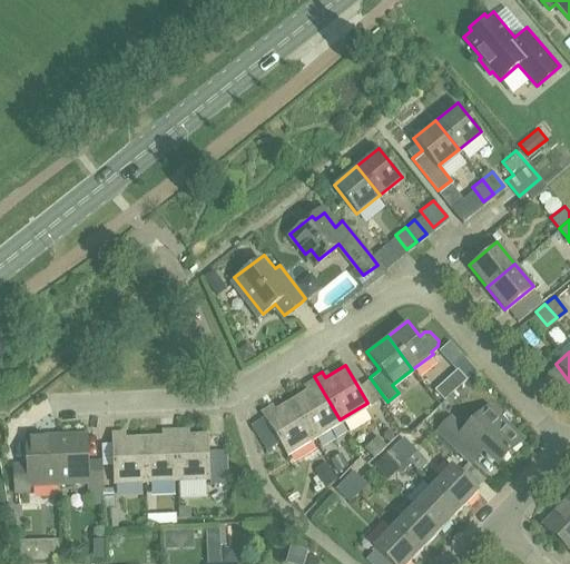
[(444,396),(468,376),(458,365),(435,386),(444,396)]
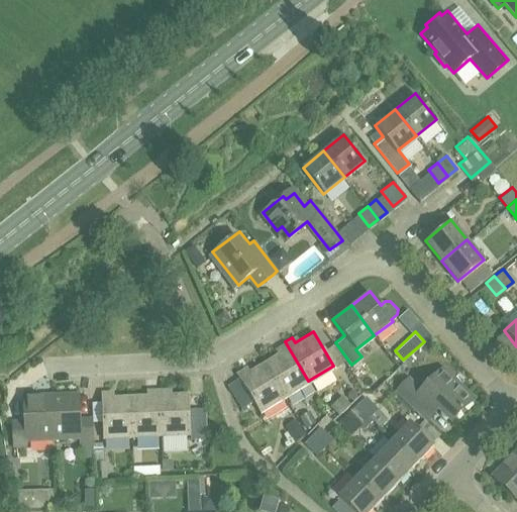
[(263,362),(283,396),(308,381),(285,341),(278,346),(281,351),(263,362)]
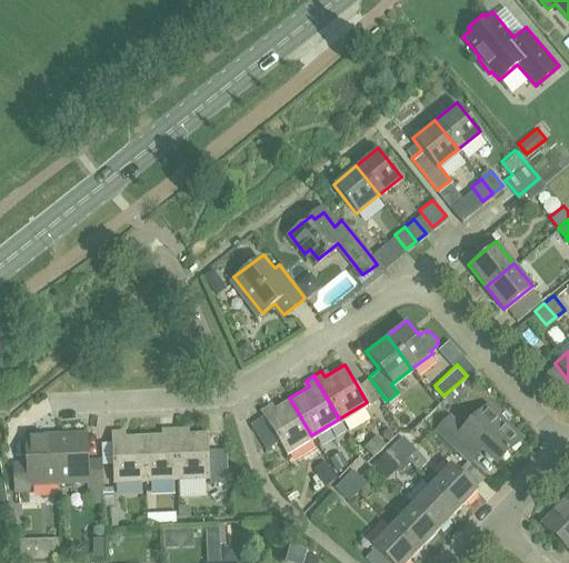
[(285,452),(311,435),(289,398),(270,410),(267,404),(259,409),(285,452)]
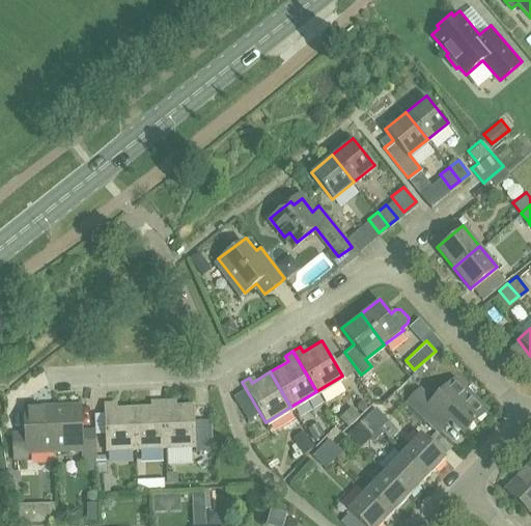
[(422,384),(411,396),(407,399),(439,432),(454,416),(467,427),(488,405),(456,375),(435,396),(422,384)]
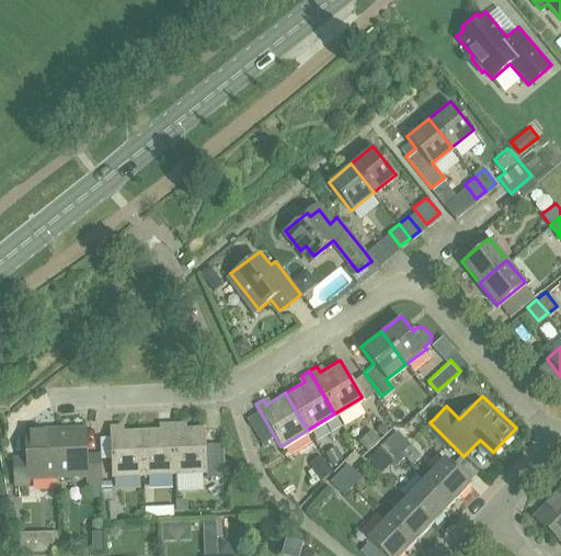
[(142,428),(144,473),(174,472),(173,421),(164,422),(164,428),(142,428)]
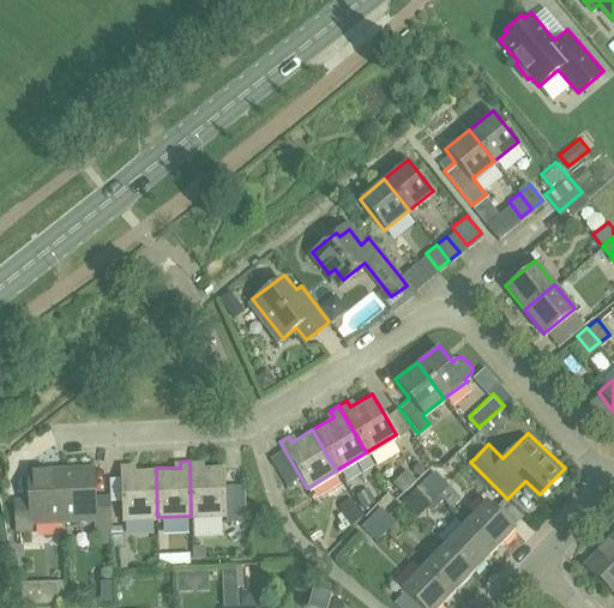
[(190,461),(191,516),(226,515),(224,467),(199,468),(199,461),(190,461)]
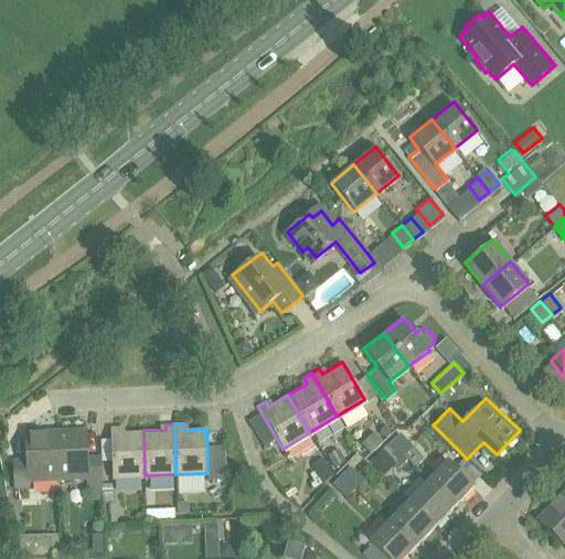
[(113,476),(145,475),(144,430),(121,431),(120,426),(110,427),(113,476)]
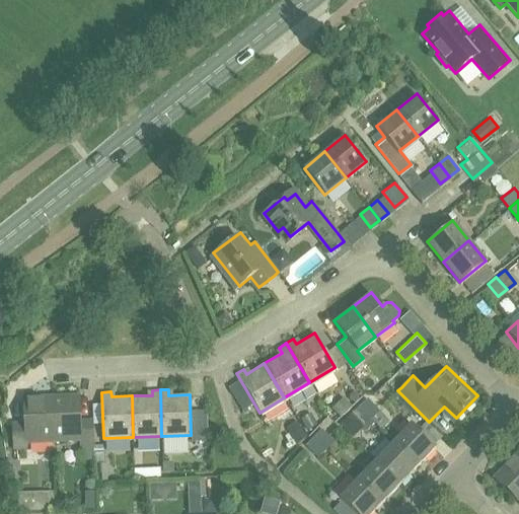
[(51,393),(53,440),(80,439),(80,444),(92,443),(91,418),(79,418),(78,392),(51,393)]
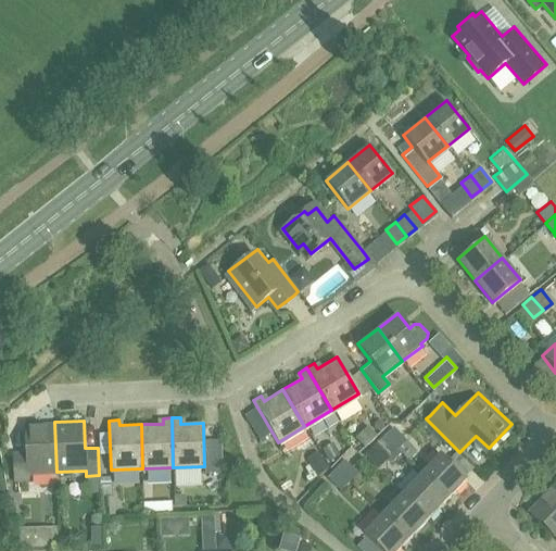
[(368,421),(355,434),(365,443),(377,431),(368,421)]
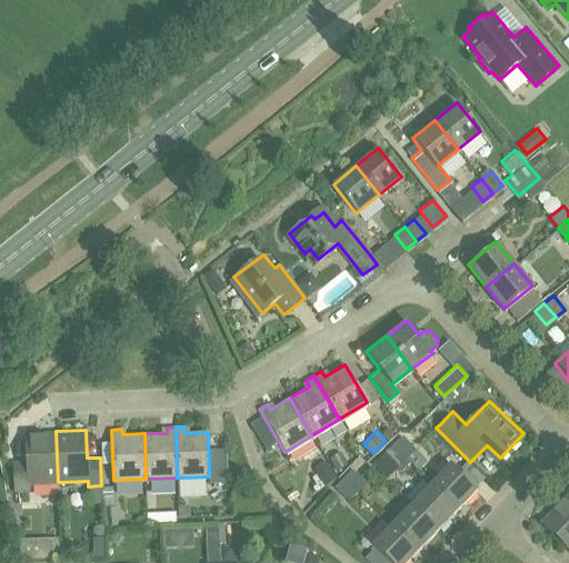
[(58,482),(56,431),(27,433),(28,461),(13,461),(15,490),(29,489),(28,483),(58,482)]
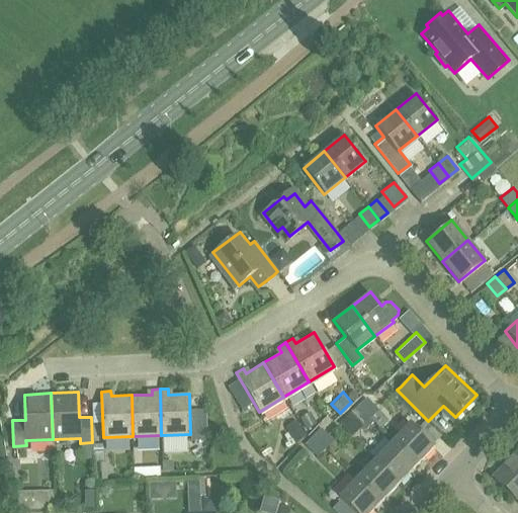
[(365,397),(357,404),(369,416),(372,419),(373,418),(380,424),(386,418),(377,409),(365,397)]
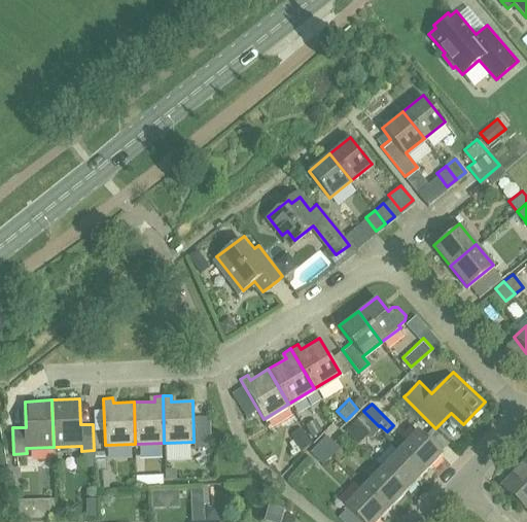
[(379,426),(376,423),(363,411),(355,419),(367,431),(369,430),(372,433),(379,426)]
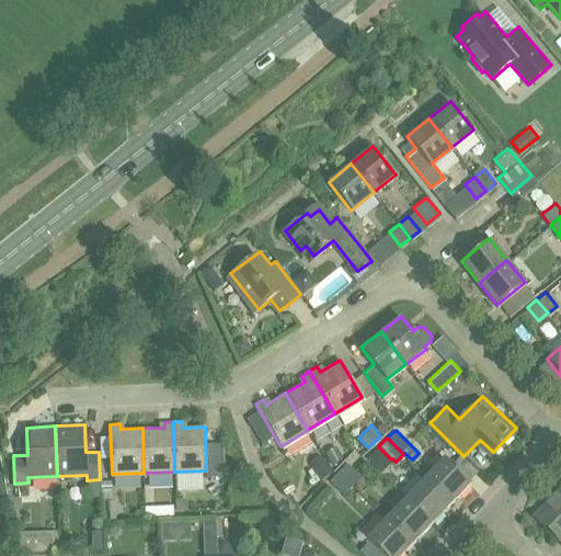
[(343,455),(335,442),(324,449),(331,462),(343,455)]
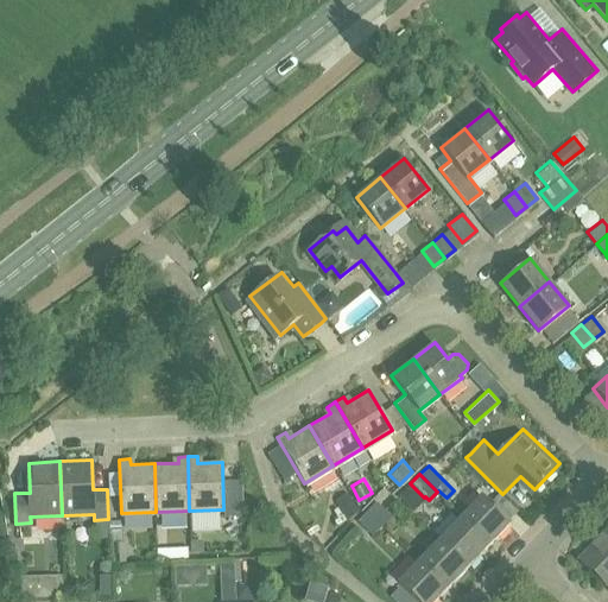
[(335,496),(347,515),(360,507),(348,488),(335,496)]
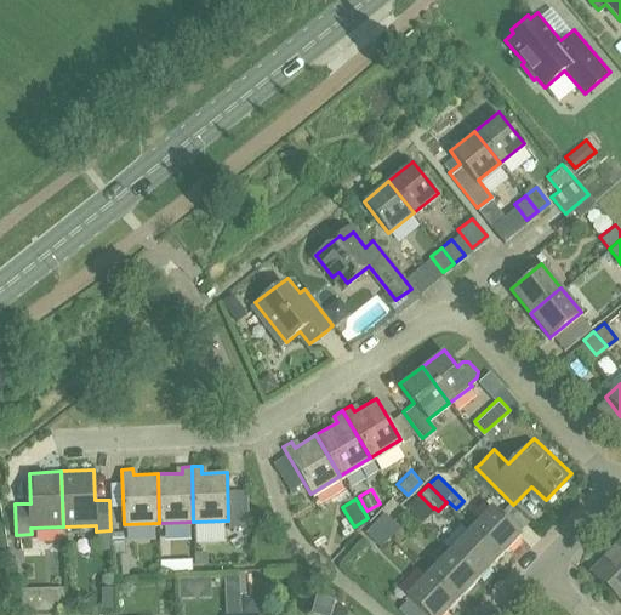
[(471,529),(499,556),(519,534),(491,507),(471,529)]
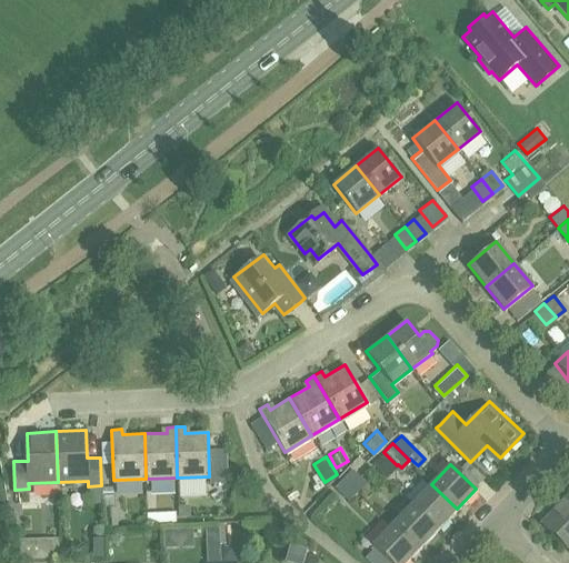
[(342,476),(356,490),(365,481),(351,468),(342,476)]
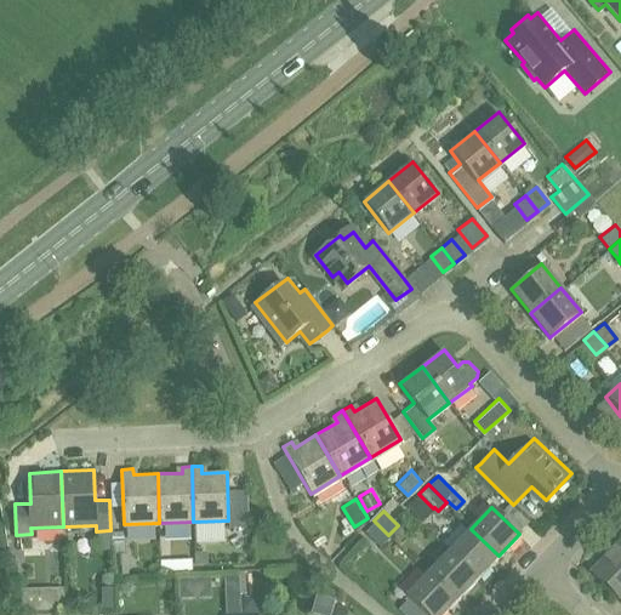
[(374,520),(364,530),(379,545),(388,535),(374,520)]
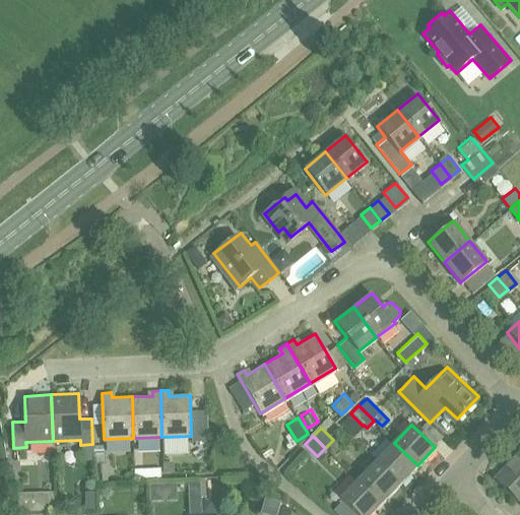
[(376,461),(399,484),(417,465),(394,443),(376,461)]
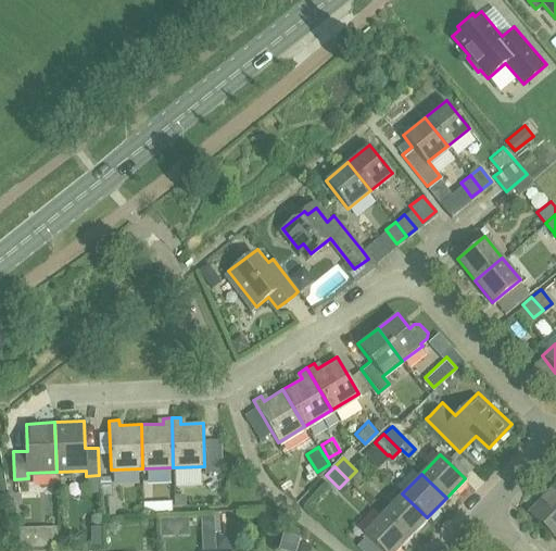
[(555,483),(530,510),(553,530),(555,526),(555,483)]
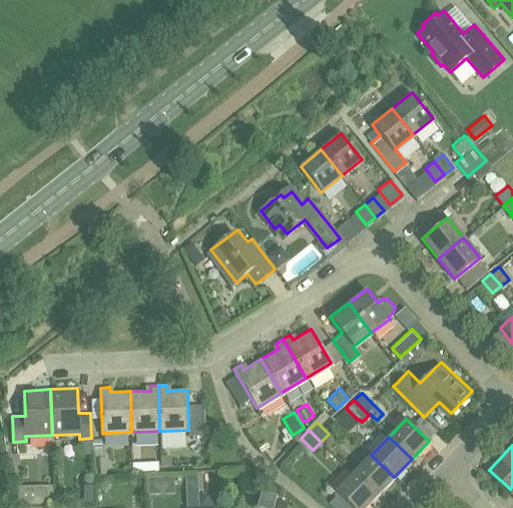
[(95,454),(95,471),(106,471),(105,454),(103,454),(95,454)]
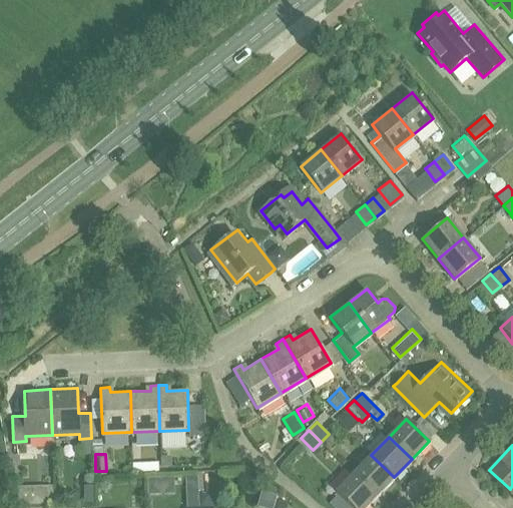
[(394,477),(371,455),(353,473),(376,495),(394,477)]
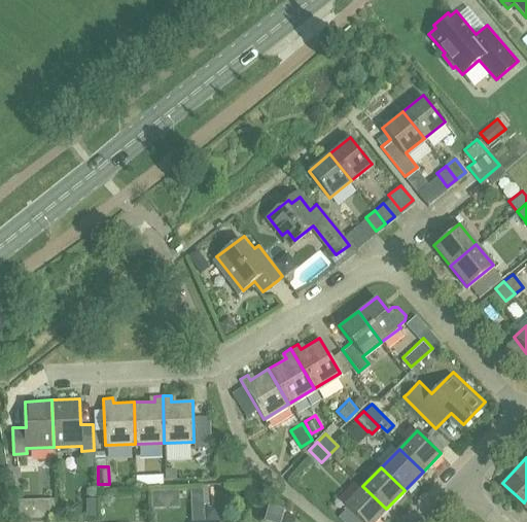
[(163,471),(136,472),(136,482),(164,481),(163,476),(163,471)]
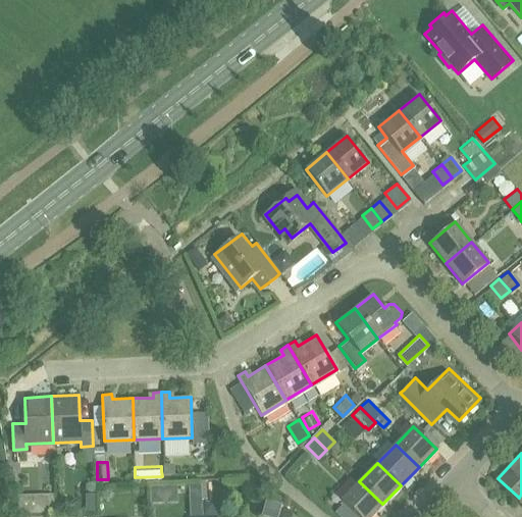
[(370,516),(382,504),(359,481),(342,500),(359,516),(370,516)]
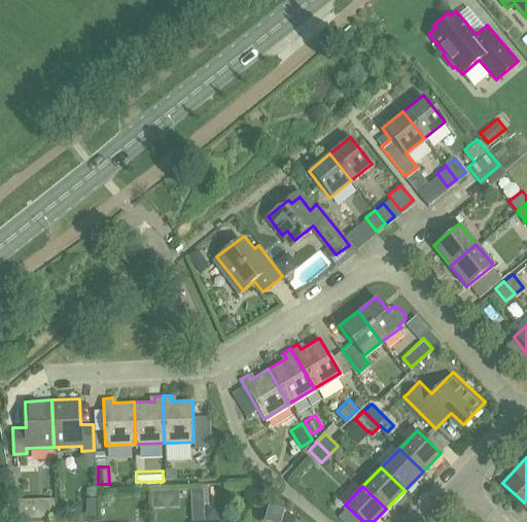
[(85,494),(85,515),(98,516),(98,494),(85,494)]
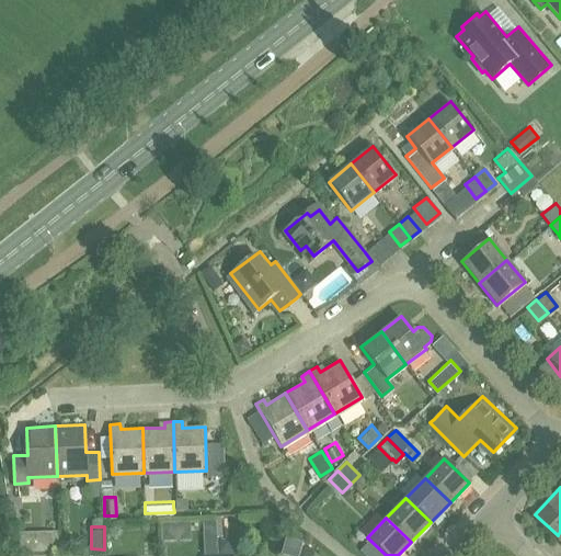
[(42,549),(41,530),(18,530),(19,551),(42,549)]
